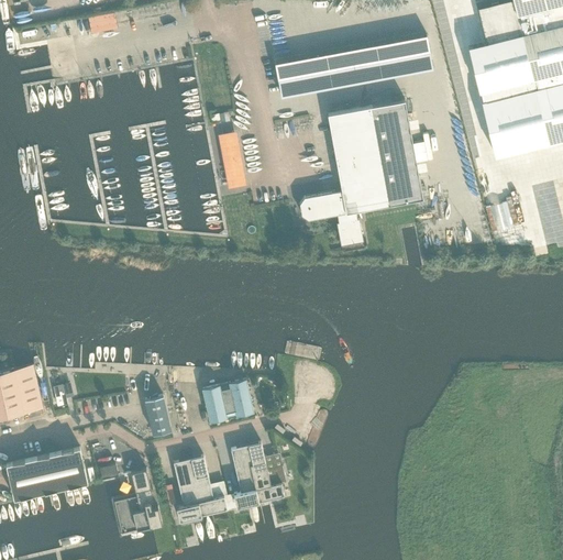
[(493,44),(468,50),(478,92),(479,92),(483,102),(482,103),(495,157),(562,140),(562,0),(512,0),(512,1),(498,4),(497,2),(497,6),(492,7),(492,4),(490,4),(493,10),(482,12),(489,43),(493,42),(493,44)]
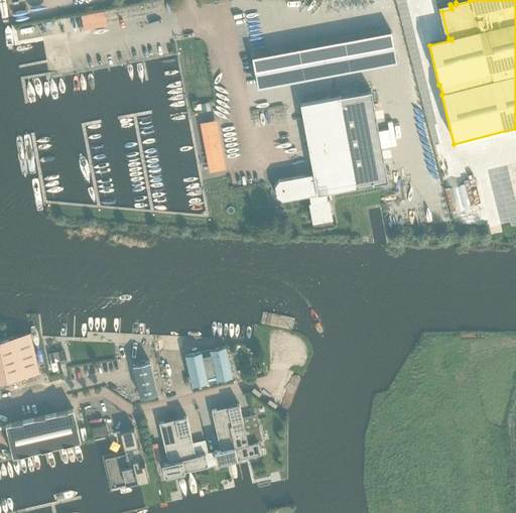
[(278,182),(274,188),(276,199),(282,204),(308,199),(309,206),(308,206),(312,226),(332,222),(329,202),(328,203),(326,196),(387,183),(371,94),(300,107),(313,176),(278,182)]
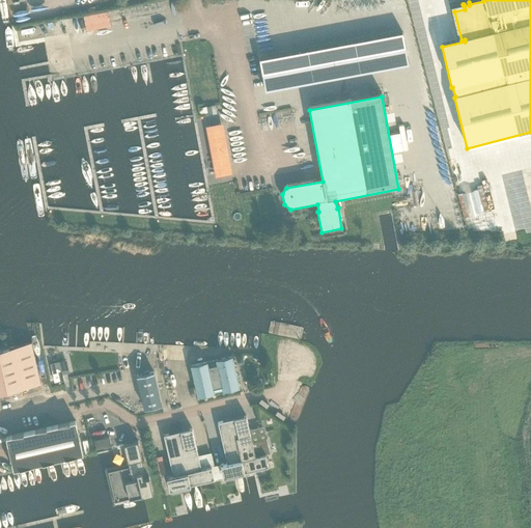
[(227,160),(225,160),(219,127),(210,129),(216,162),(214,162),(216,171),(228,169),(227,160)]
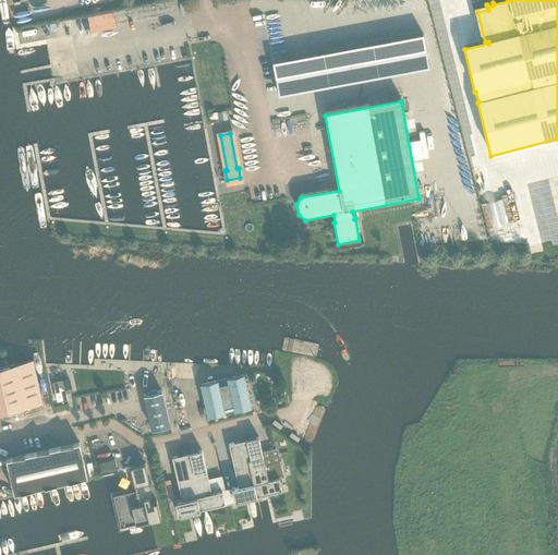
[(0,371),(0,415),(43,407),(33,363),(0,371)]
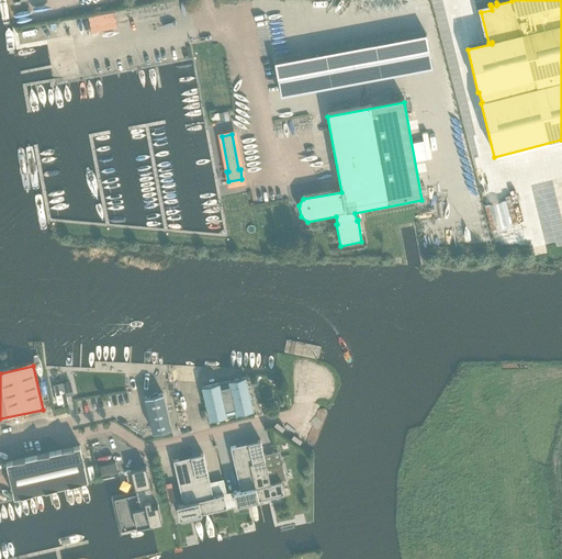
[(202,390),(210,423),(253,413),(246,380),(202,390)]
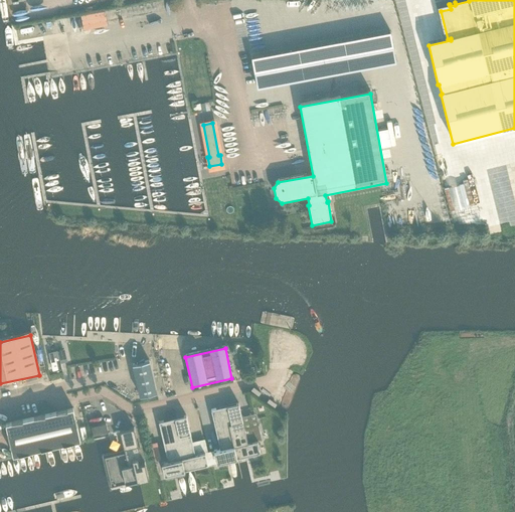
[(60,353),(48,356),(51,367),(63,365),(60,353)]
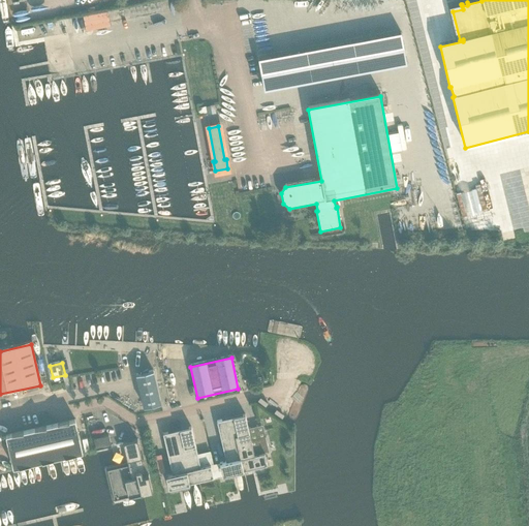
[(153,373),(135,377),(144,410),(161,406),(153,373)]
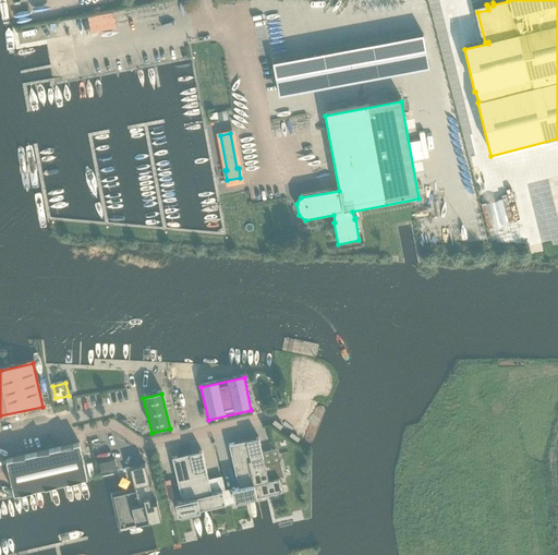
[(313,409),(299,442),(312,447),(326,414),(313,409)]
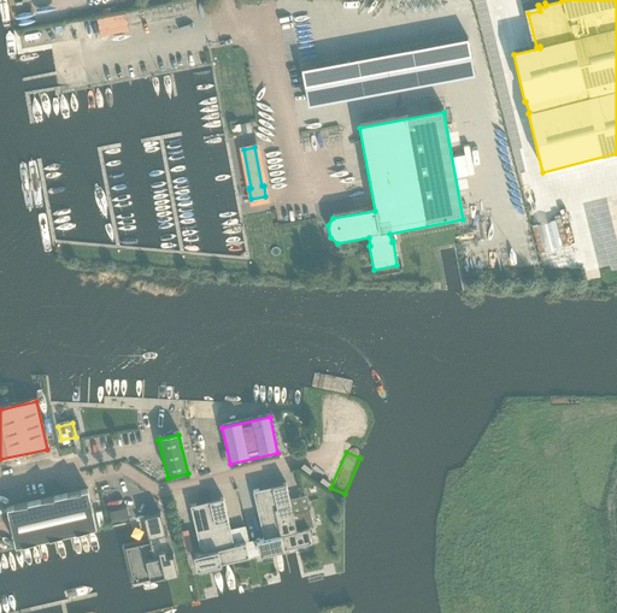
[(318,487),(324,479),(316,472),(313,476),(305,469),(303,472),(318,487)]
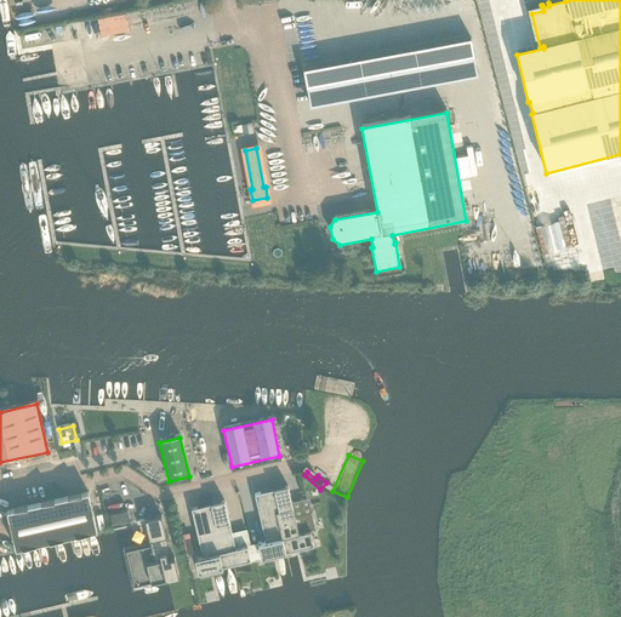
[(294,519),(288,490),(271,493),(285,555),(313,548),(311,533),(315,532),(312,515),(294,519)]
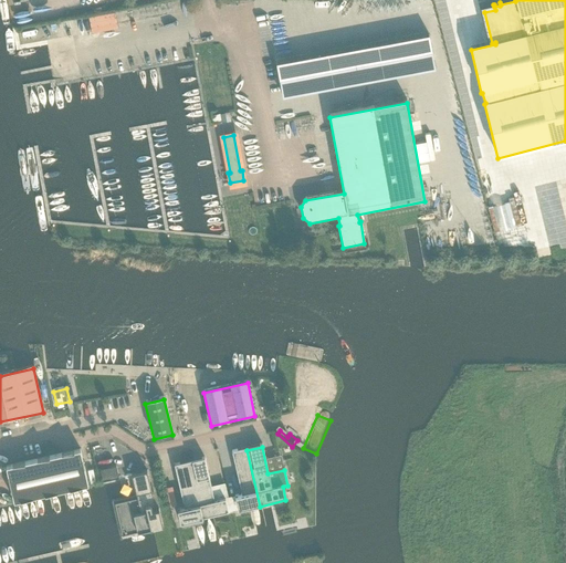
[(238,511),(260,507),(247,450),(232,454),(242,497),(234,499),(238,511)]
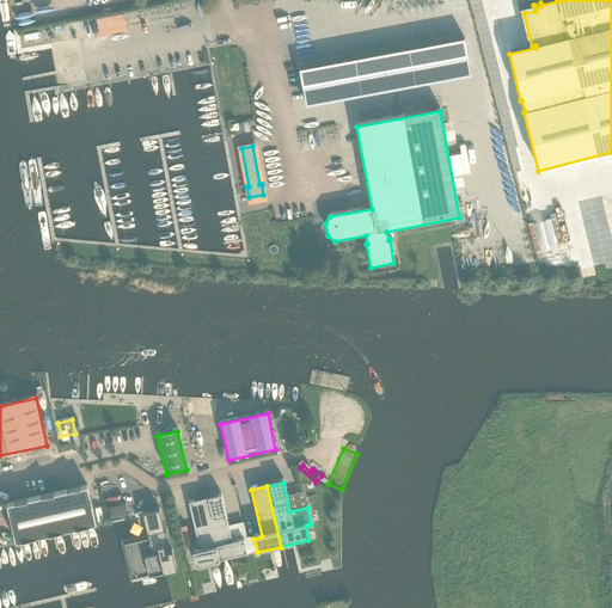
[(86,489),(6,507),(16,544),(95,526),(86,489)]
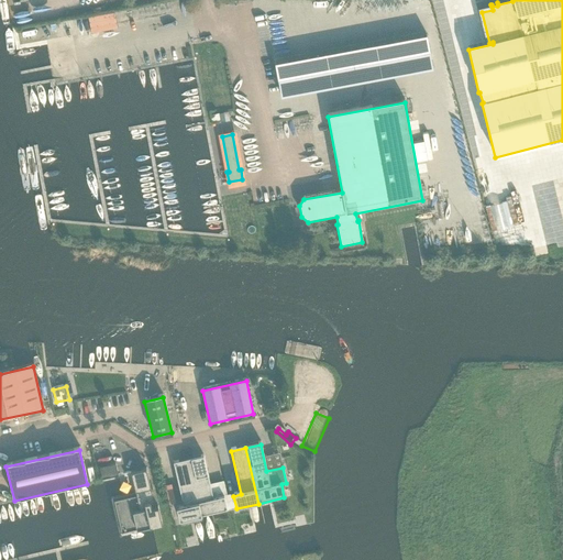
[(213,501),(203,458),(188,461),(201,517),(227,511),(224,498),(213,501)]
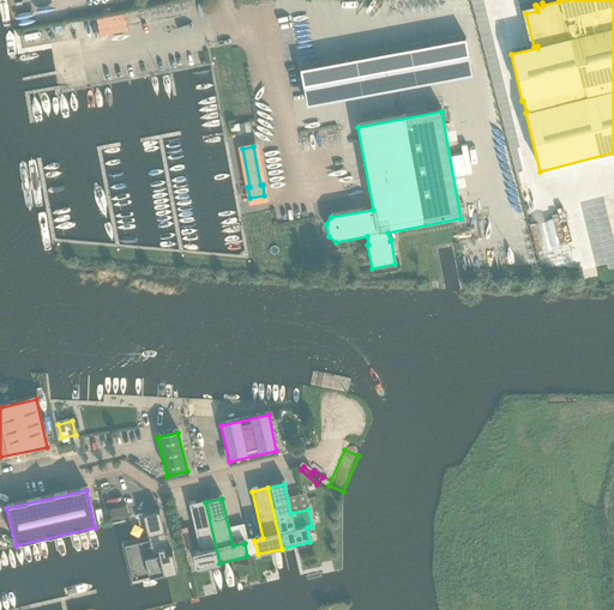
[(196,568),(220,563),(205,502),(188,506),(199,553),(192,555),(196,568)]
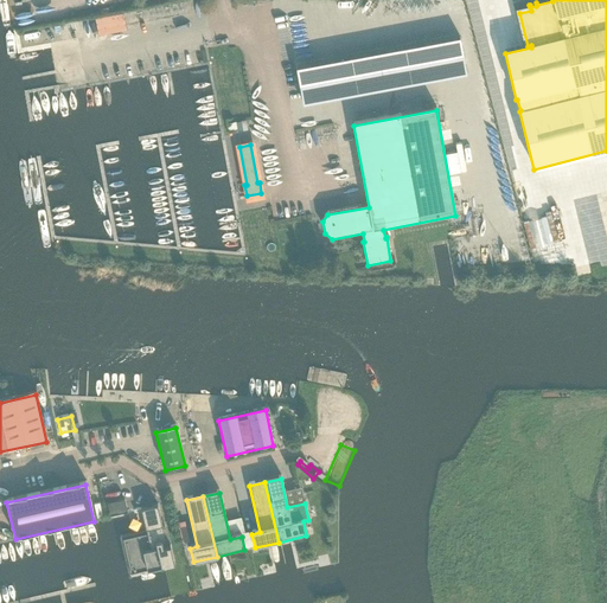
[(107,506),(110,518),(127,514),(125,501),(107,506)]
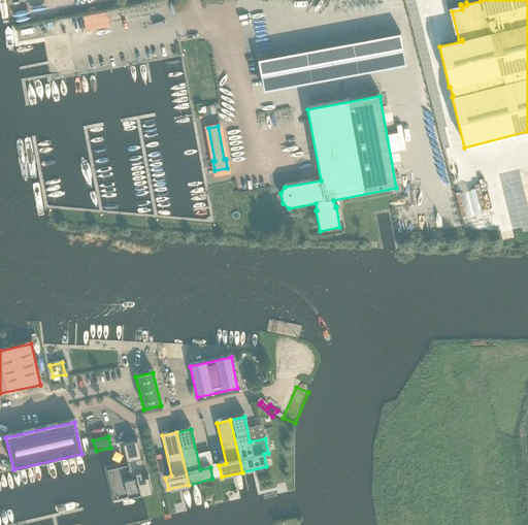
[(144,477),(137,441),(123,445),(128,467),(106,471),(113,502),(152,493),(147,477),(144,477)]
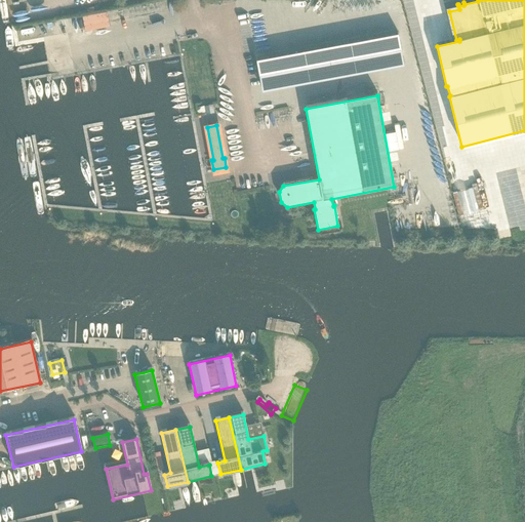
[(186,482),(188,499),(197,499),(195,481),(186,482)]
